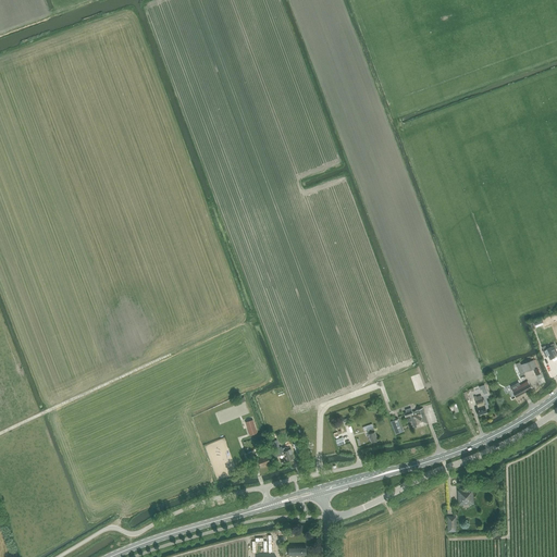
[(545,346),(542,347),(544,350),(543,351),(546,357),(548,356),(551,360),(556,356),(556,353),(555,349),(556,348),(556,347),(555,344),(554,344),(551,345),(551,346),(551,347),(547,349),(545,346)]
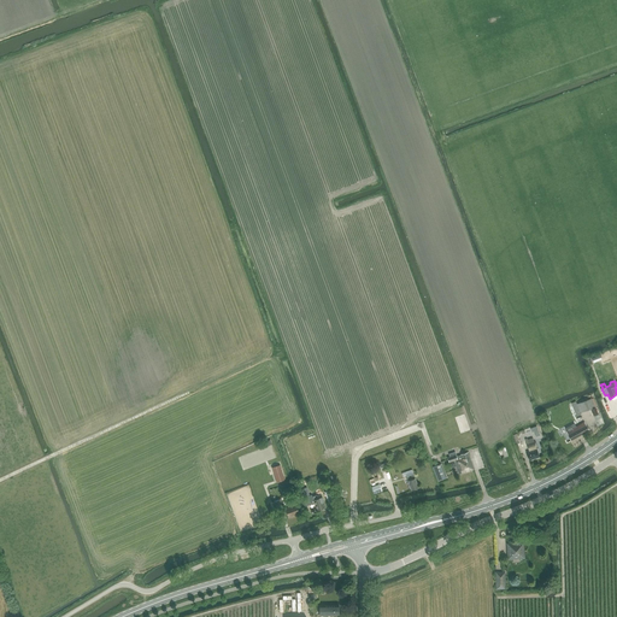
[(592,399),(577,404),(581,412),(592,409),(594,416),(598,415),(592,399)]
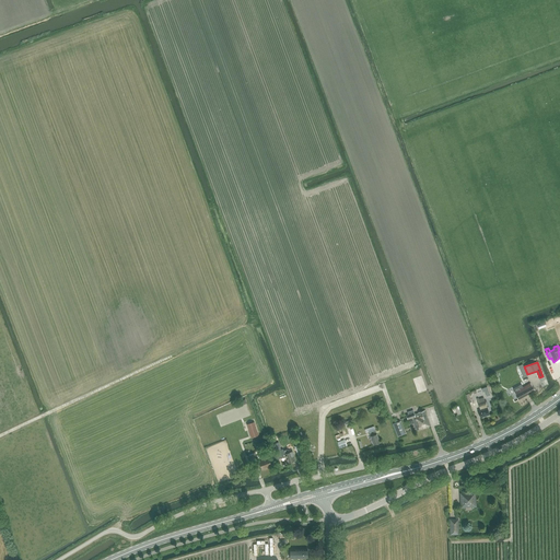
[(513,388),(515,392),(514,392),(518,400),(535,391),(531,383),(523,387),(522,384),(513,388)]
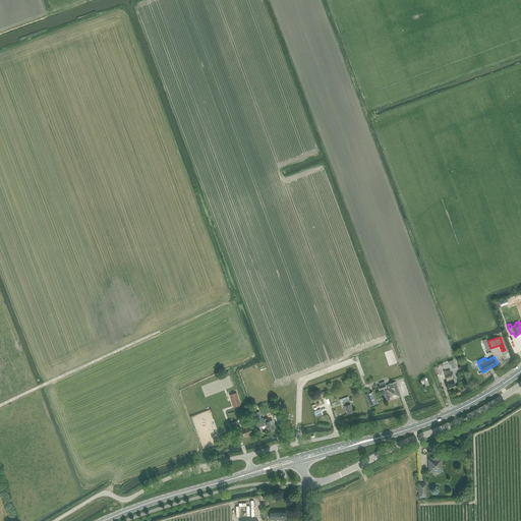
[(446,370),(444,370),(447,380),(445,381),(448,389),(456,386),(451,369),(446,371),(446,370)]
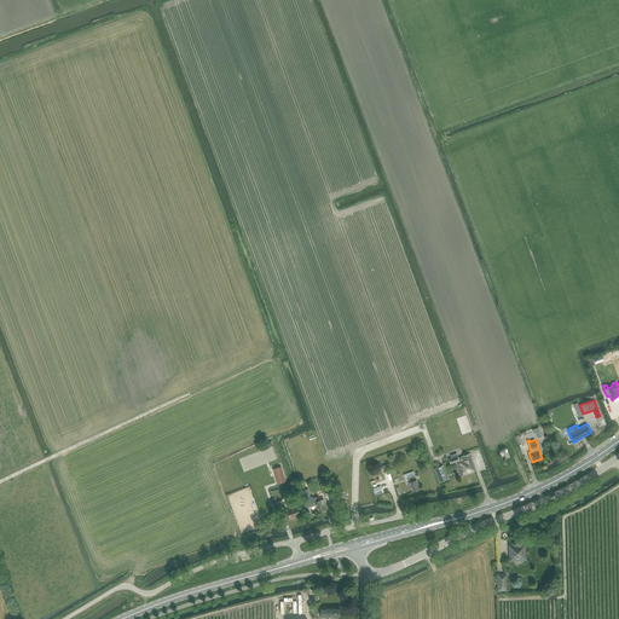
[(501,451),(503,460),(510,457),(508,449),(501,451)]
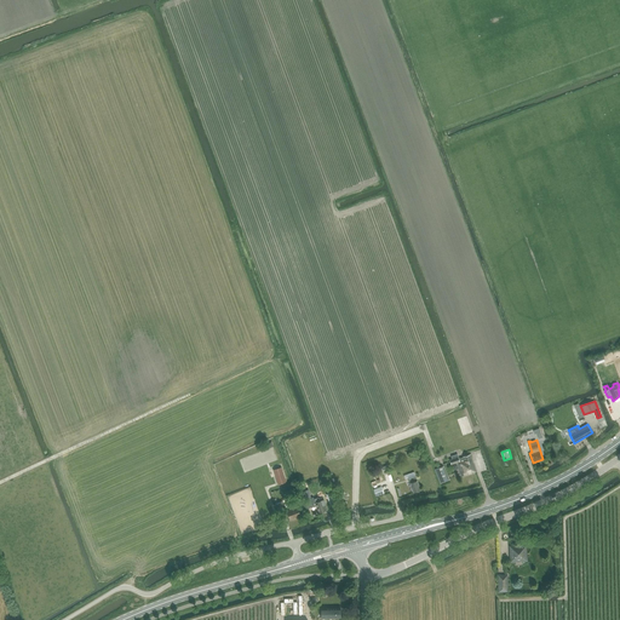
[(458,454),(452,457),(454,464),(458,463),(463,476),(461,476),(463,477),(477,471),(474,461),(471,454),(464,457),(459,459),(458,454)]
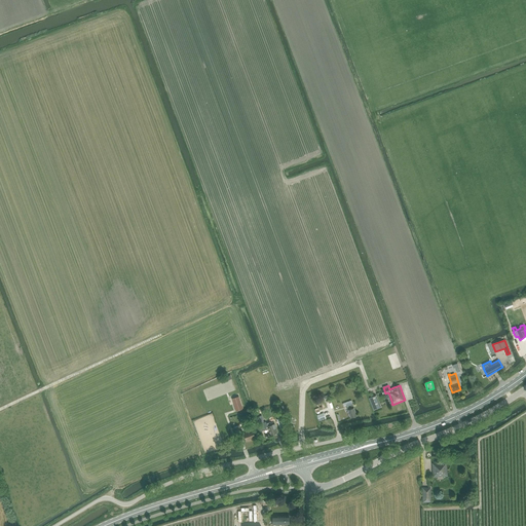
[(375,396),(369,399),(373,410),(380,407),(375,396)]
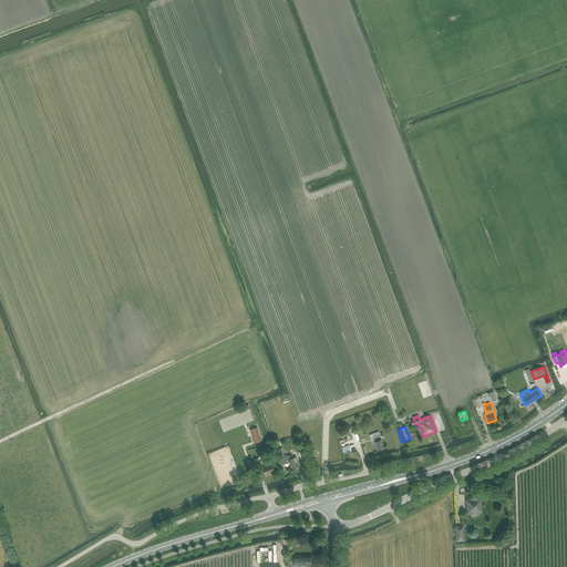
[(257,428),(250,430),(254,443),(261,441),(257,428)]
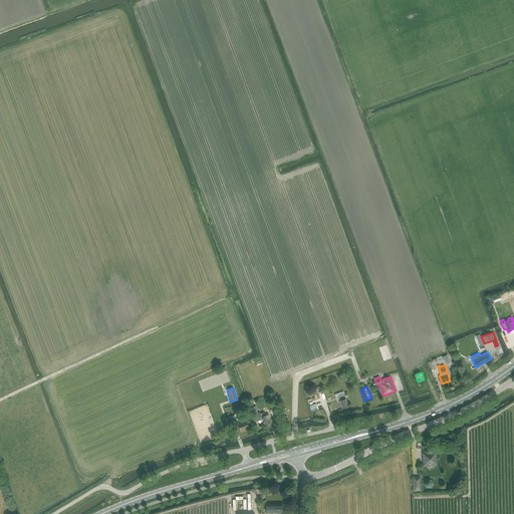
[(339,397),(343,408),(349,406),(345,395),(339,397)]
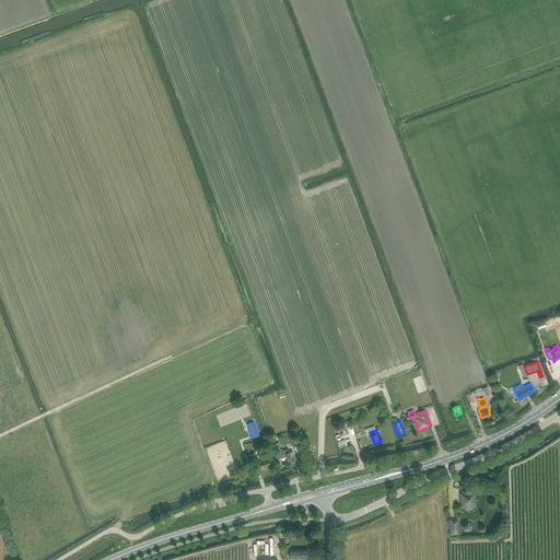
[(281,448),(277,451),(279,458),(287,456),(289,463),(295,461),(294,456),(295,456),(293,450),(290,451),(289,450),(286,451),(286,452),(286,453),(283,453),(281,448)]
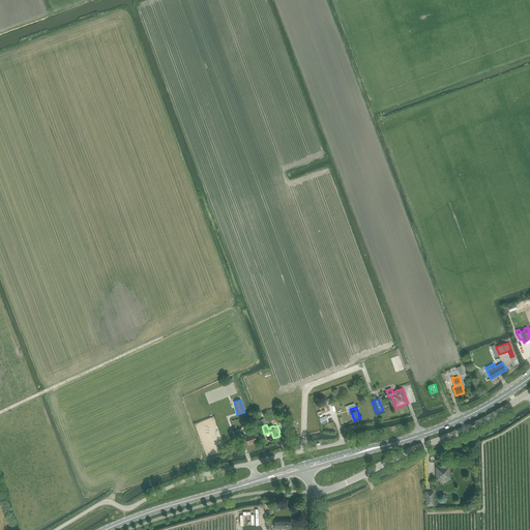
[(251,436),(246,437),(248,444),(253,443),(253,444),(258,442),(253,429),(248,430),(251,436)]
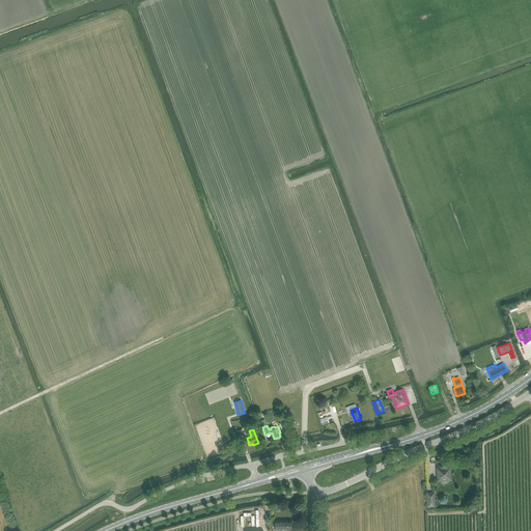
[(236,432),(241,442),(246,440),(243,430),(236,432)]
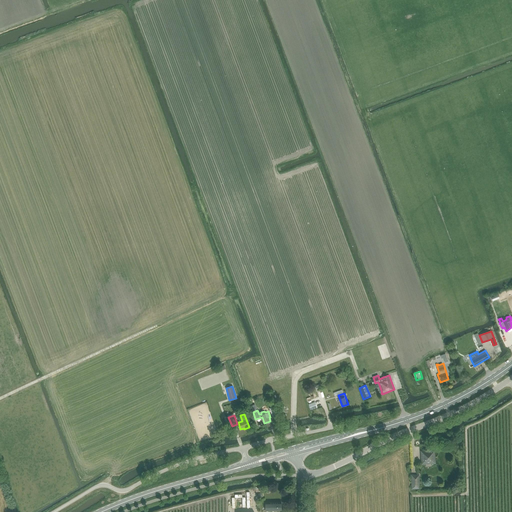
[(421,451),(422,464),(435,463),(434,450),(421,451)]
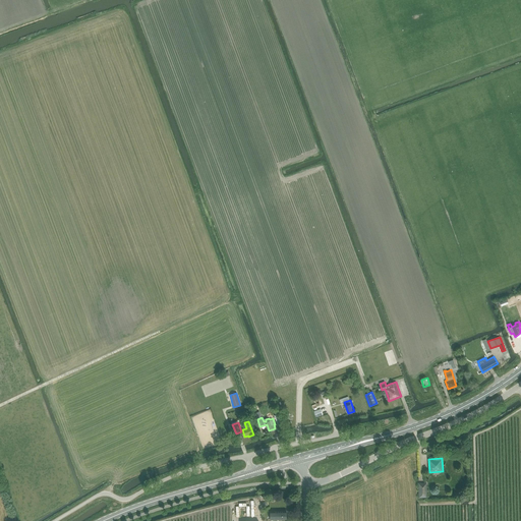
[(286,512),(270,512),(270,520),(286,520),(286,512)]
